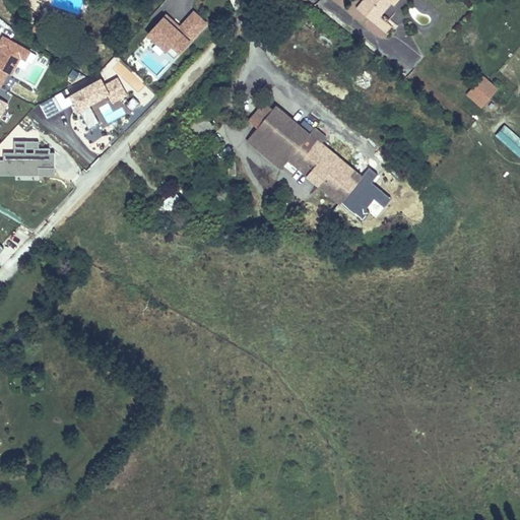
[(384,30),(389,22),(378,12),(387,0),(359,0),(354,6),(384,30)]
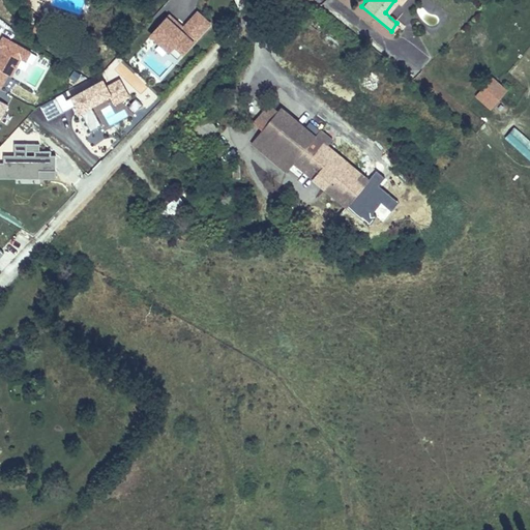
[(182,29),(170,17),(149,40),(170,60),(177,53),(183,60),(212,27),(198,13),(182,29)]
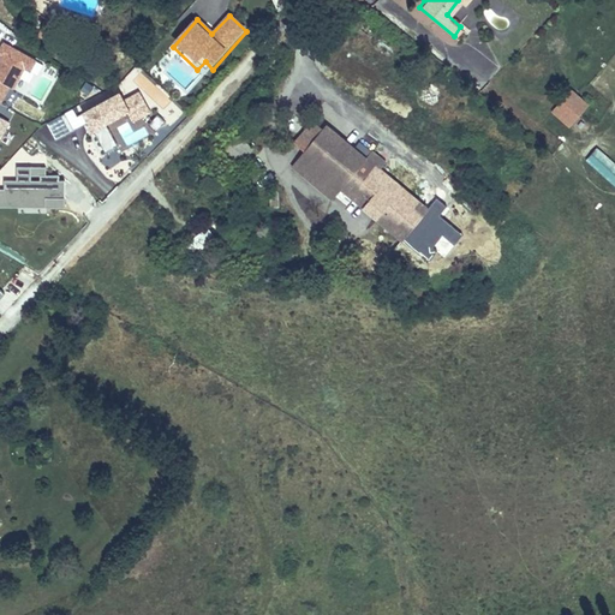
[(0,53),(0,101),(1,103),(23,65),(30,69),(35,60),(6,43),(0,53)]
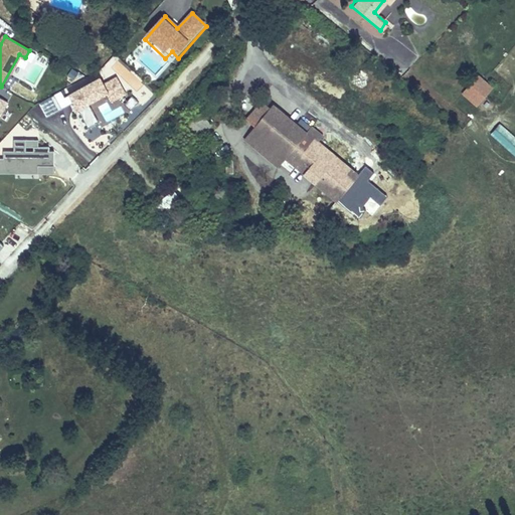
[(478,106),(494,84),(477,72),(461,94),(478,106)]
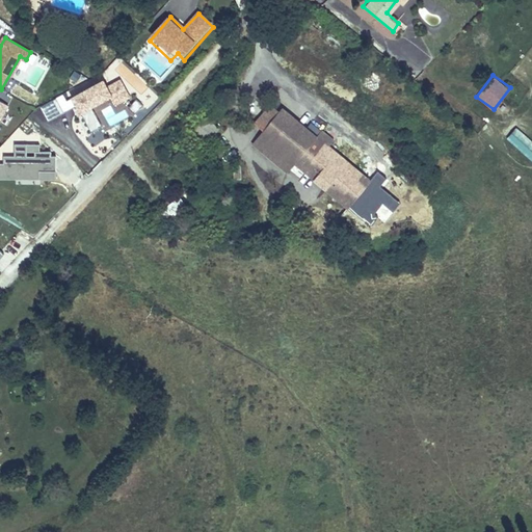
[(74,97),(90,132),(105,125),(106,128),(139,112),(132,98),(130,99),(122,81),(107,87),(105,83),(74,97)]
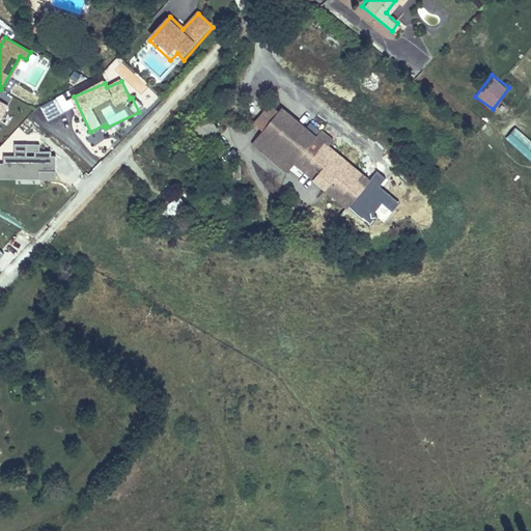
[(0,120),(9,103),(0,98),(0,120)]
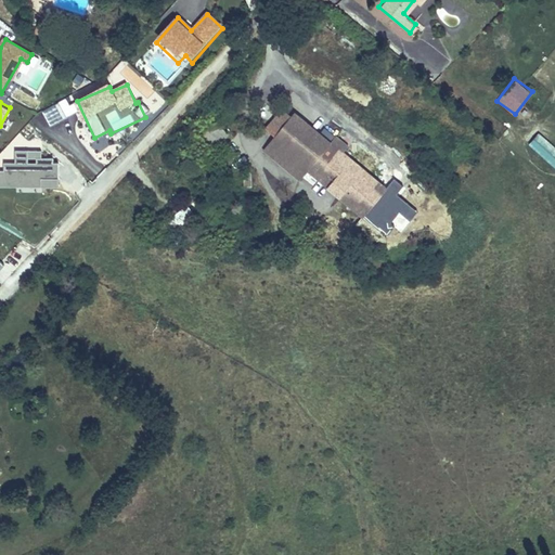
[(60,103),(43,112),(51,126),(67,117),(60,103)]
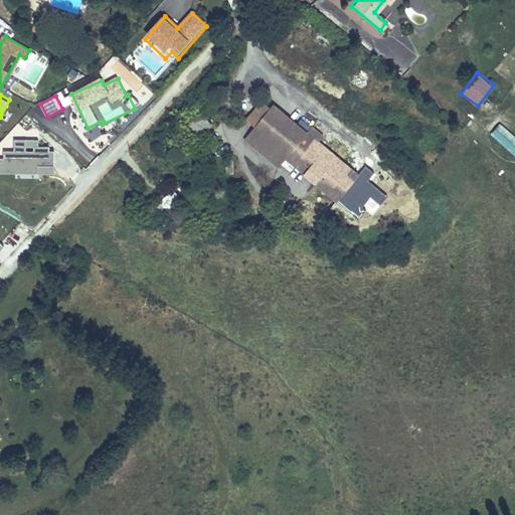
[(247,141),(281,166),(288,158),(307,135),(272,109),(270,112),(262,106),(248,122),(256,130),(247,141)]
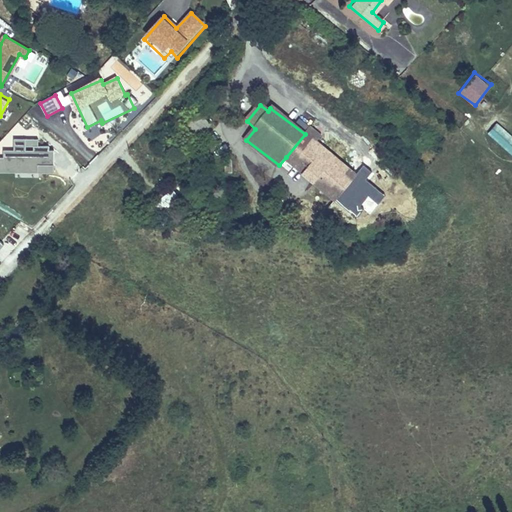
[(205,115),(197,121),(202,129),(211,123),(205,115)]
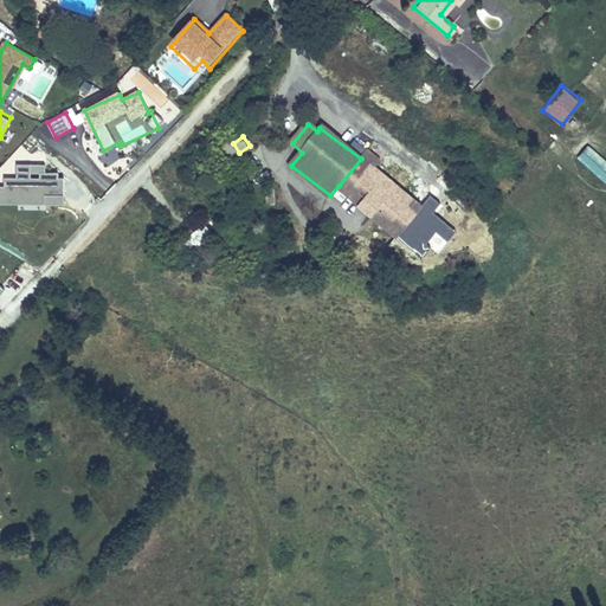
[(577,158),(605,182),(605,159),(588,143),(577,158)]
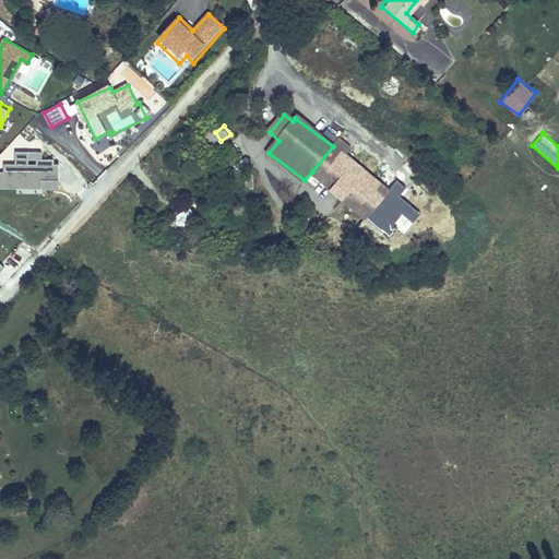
[(397,194),(333,146),(312,171),(378,221),(397,194)]
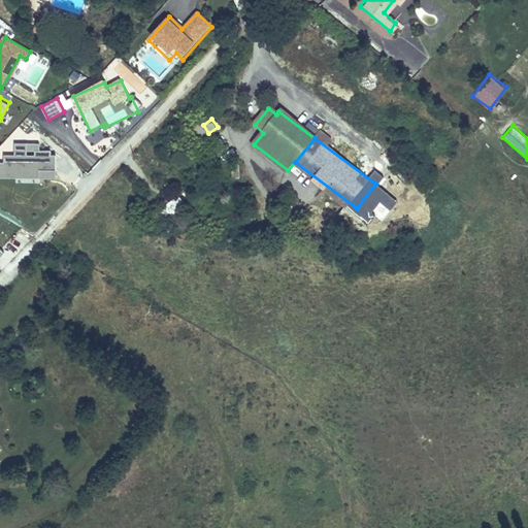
[(0,153),(0,177),(14,177),(15,180),(56,180),(56,150),(40,150),(40,141),(14,141),(14,154),(0,153)]
